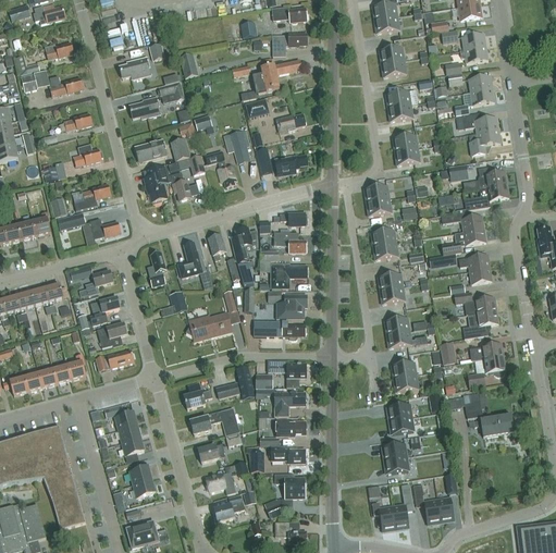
[(372,4),(374,17),(396,14),(394,1),(372,4)]
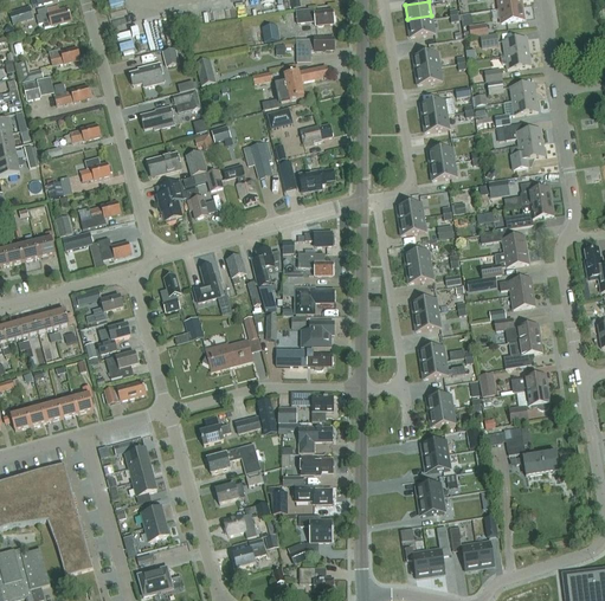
[(45,5),(45,4),(36,6),(37,12),(34,12),(36,20),(42,19),(42,24),(69,18),(66,5),(58,6),(57,2),(45,5)]
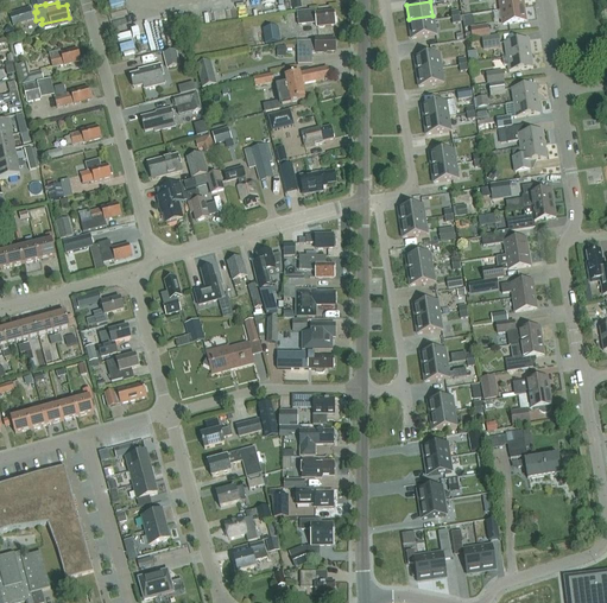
[(523,4),(499,7),(501,21),(524,18),(523,4)]
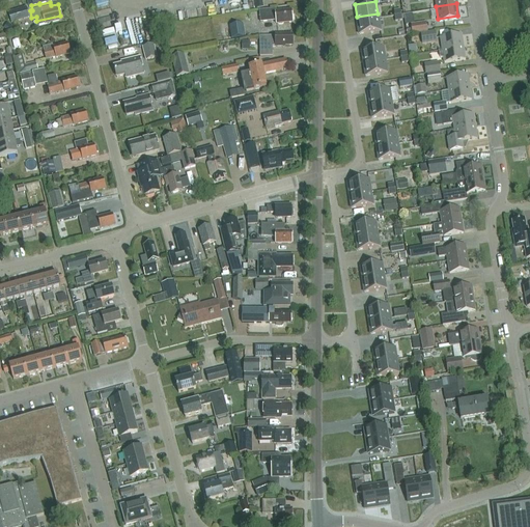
[(6,9),(9,19),(27,15),(25,4),(6,9)]
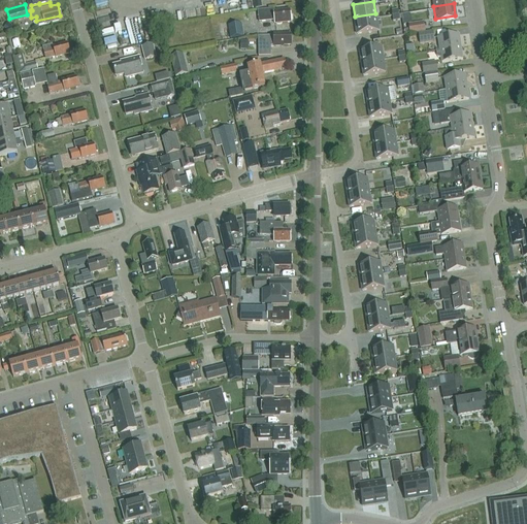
[(273,7),(273,5),(257,7),(258,19),(273,17),(274,20),(290,19),(289,6),(273,7)]
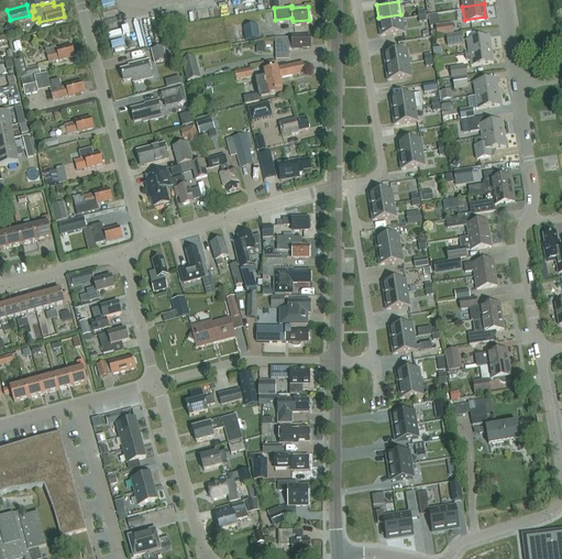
[(403,28),(400,14),(378,18),(381,32),(403,28)]
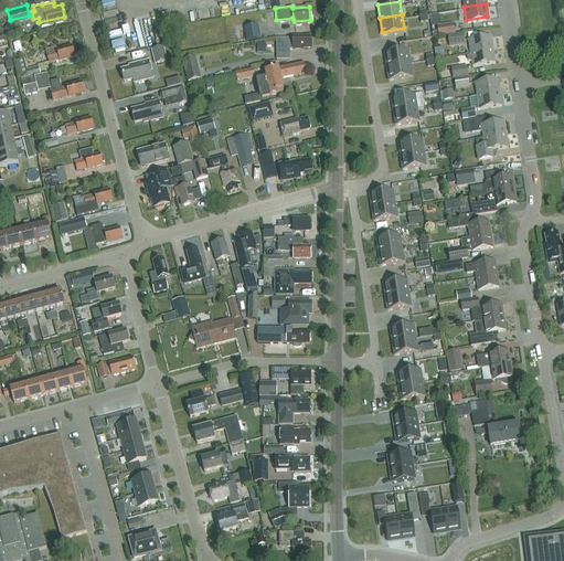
[(454,30),(453,20),(436,22),(437,32),(454,30)]
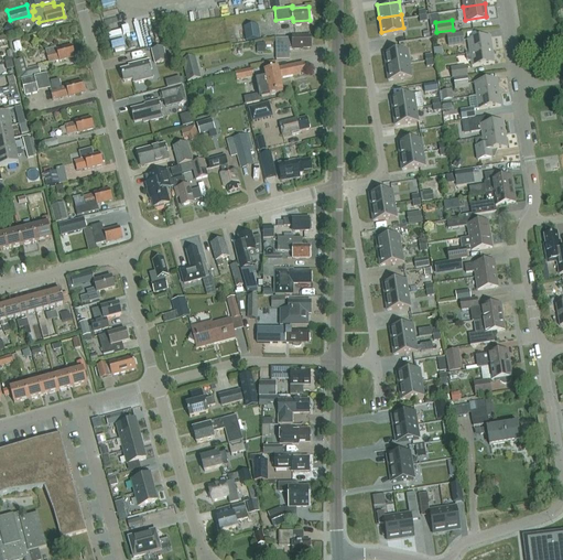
[(120,22),(107,24),(111,46),(125,44),(120,22)]
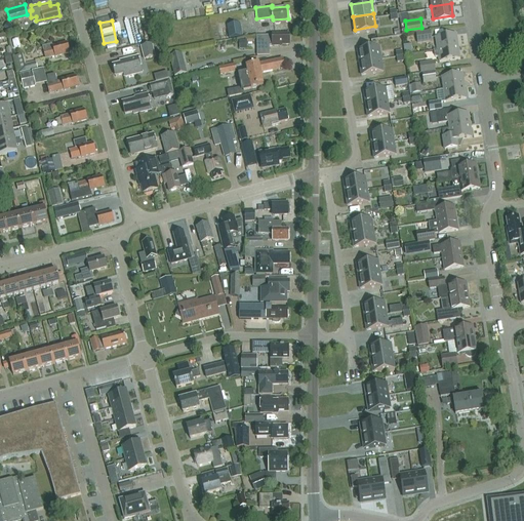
[(238,21),(227,23),(228,35),(240,33),(238,21)]
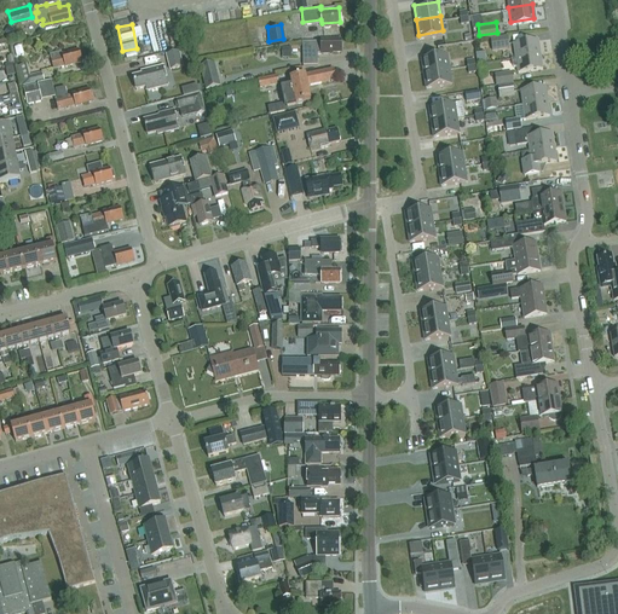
[(490,35),(491,47),(508,45),(506,33),(490,35)]
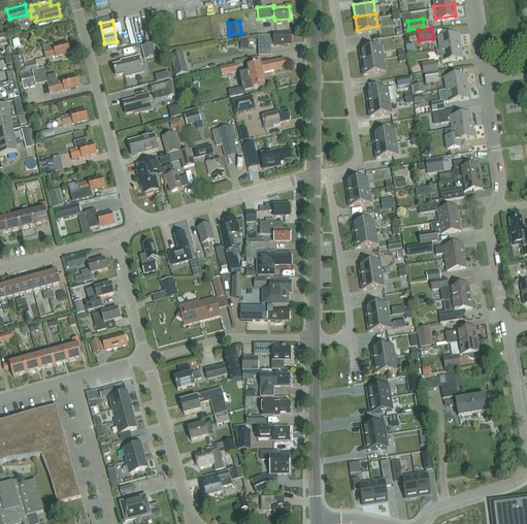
[(272,32),(258,32),(257,52),(258,52),(269,52),(269,42),(272,42),(283,42),(283,41),(290,41),(290,32),(272,31),(272,32)]
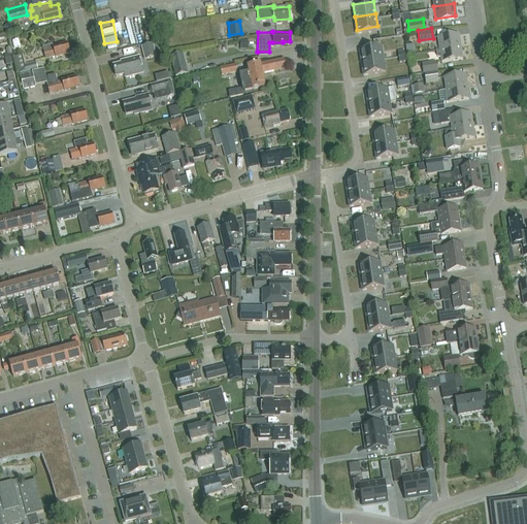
[(437,34),(438,46),(460,43),(458,31),(437,34)]
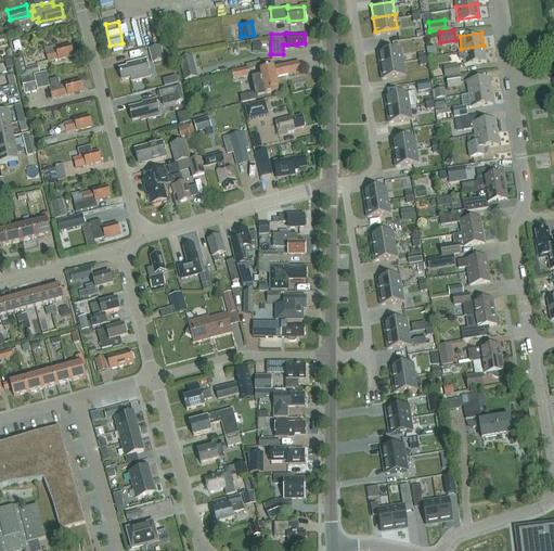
[(72,52),(69,42),(54,47),(53,43),(42,47),(47,59),(56,56),(72,52)]
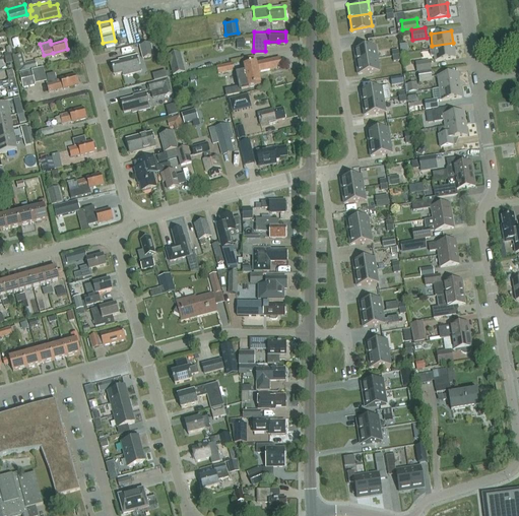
[(150,52),(147,40),(138,43),(141,55),(150,52)]
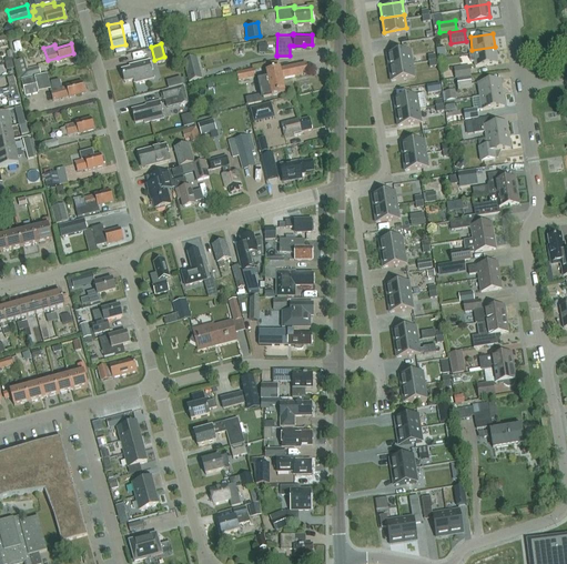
[(386,50),(388,63),(412,60),(409,47),(386,50)]
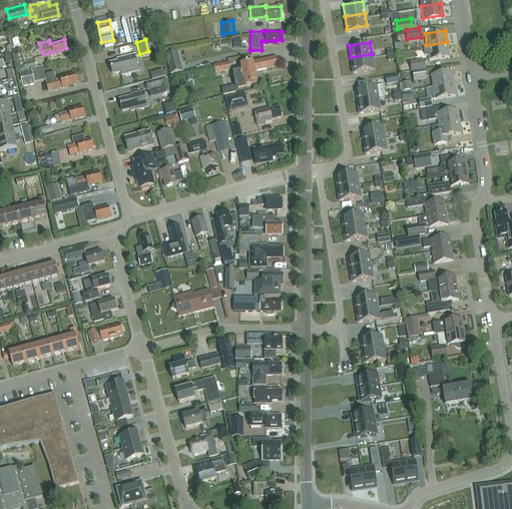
[(426,45),(423,46),(423,51),(424,52),(425,53),(426,53),(427,53),(428,57),(448,54),(447,42),(426,45)]
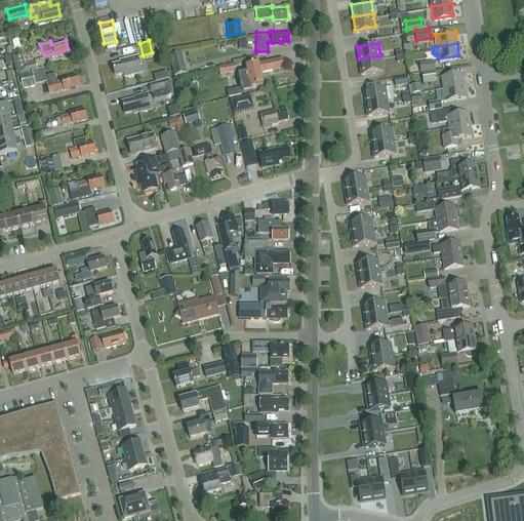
[(168,52),(173,73),(186,70),(180,49),(168,52)]
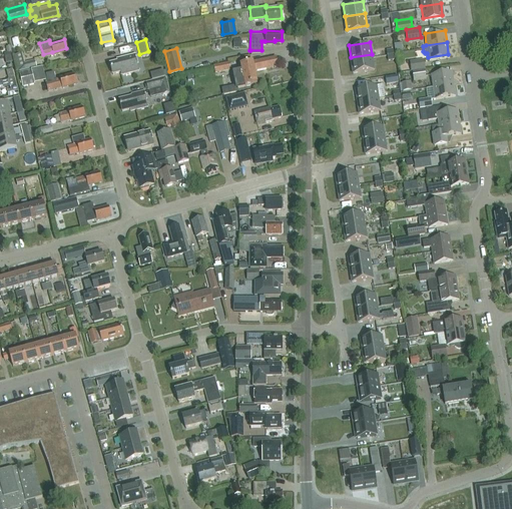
[(12,58),(10,49),(6,50),(3,51),(5,60),(12,58)]
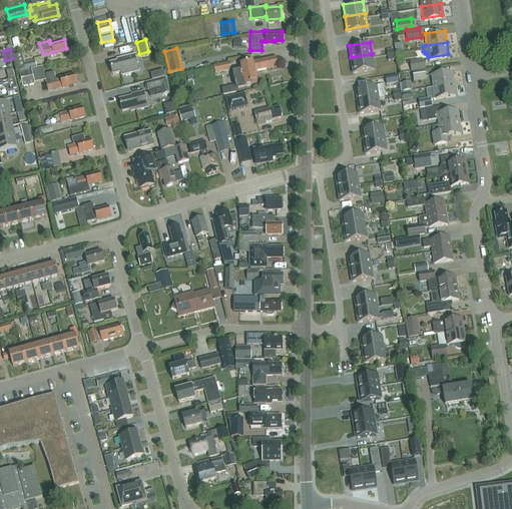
[(21,50),(14,52),(17,67),(24,65),(24,66),(35,63),(33,57),(23,60),(21,50)]
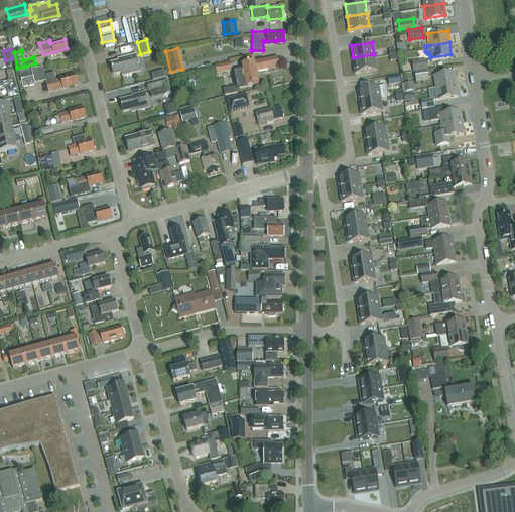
[(121,72),(138,67),(134,51),(121,54),(122,56),(109,59),(113,73),(120,71),(121,72)]
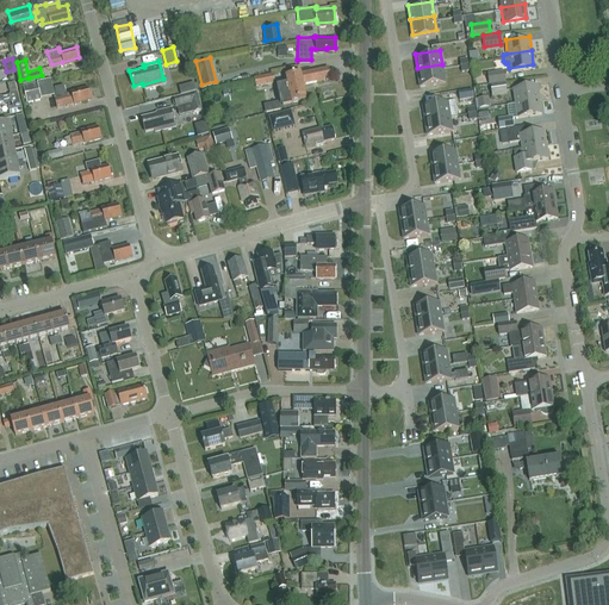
[(328,64),(285,73),(286,80),(278,82),(281,100),(305,95),(302,81),(330,76),(328,64)]
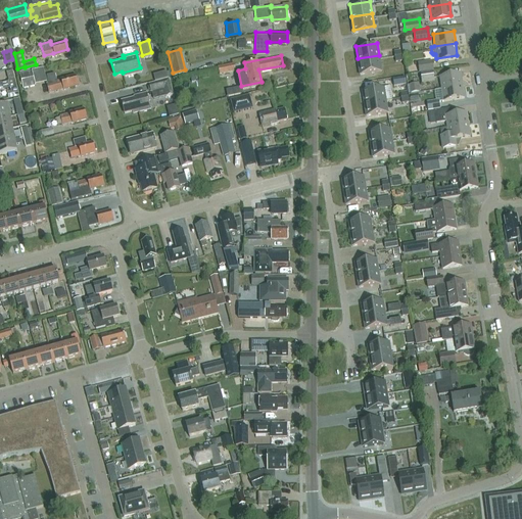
[(381,67),(379,55),(358,58),(360,72),(381,67)]
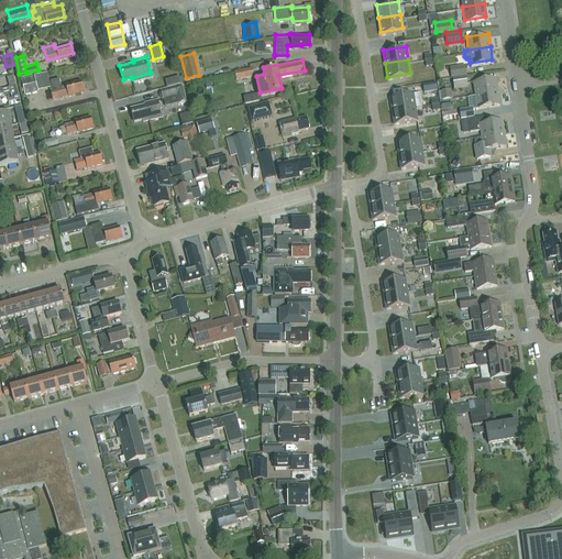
[(464,62),(449,65),(450,74),(465,72),(464,62)]
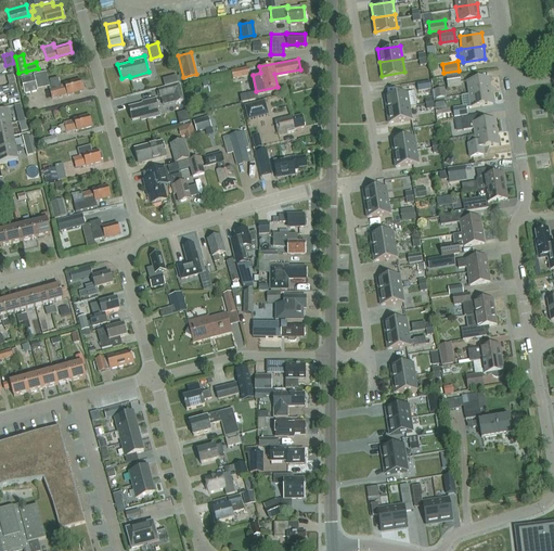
[(230,68),(232,76),(249,72),(247,64),(230,68)]
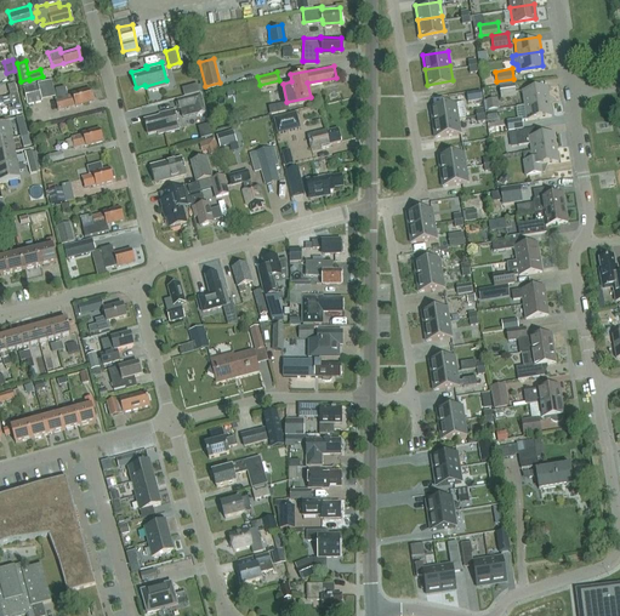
[(37,80),(41,96),(56,92),(51,75),(37,80)]
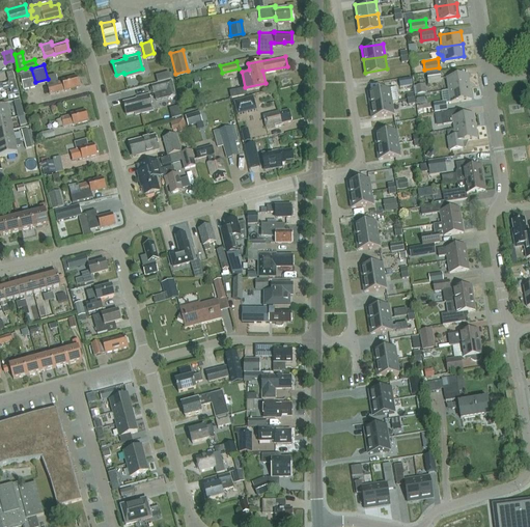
[(8,79),(7,78),(14,77),(11,68),(5,70),(7,79),(8,79)]
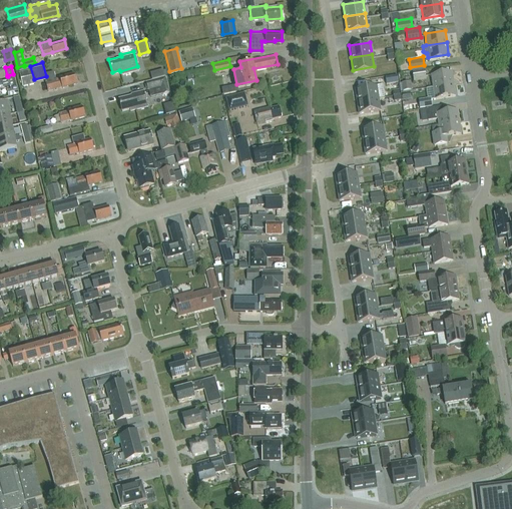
[(18,69),(21,83),(33,80),(30,66),(18,69)]
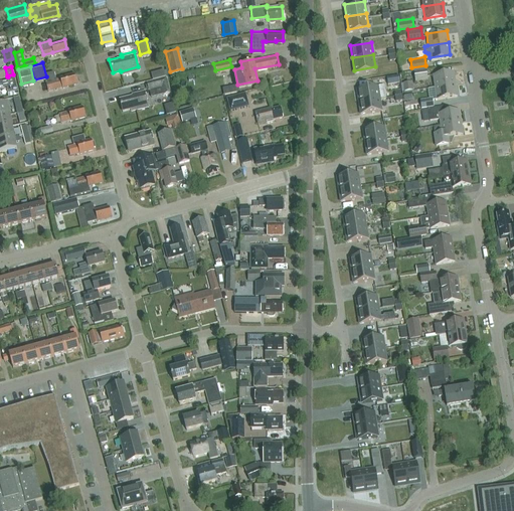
[(414,78),(426,76),(424,66),(412,68),(414,78)]
